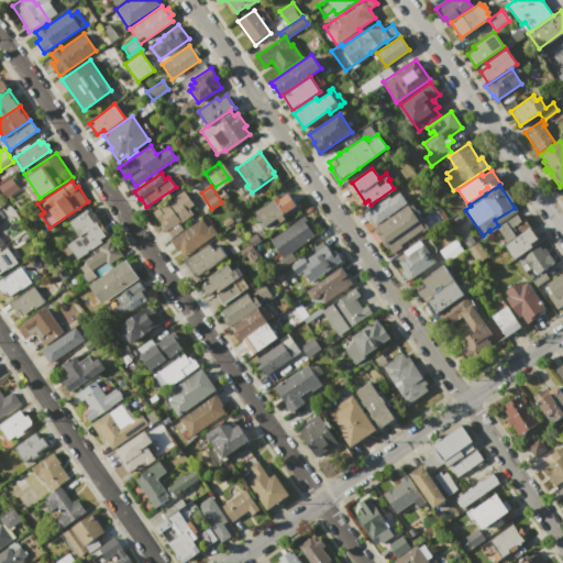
[(185,189),(199,209),(179,223),(183,228),(172,235),(161,221),(159,222),(154,214),(155,214),(153,212),(159,207),(162,209),(174,200),(173,199),(185,189)]
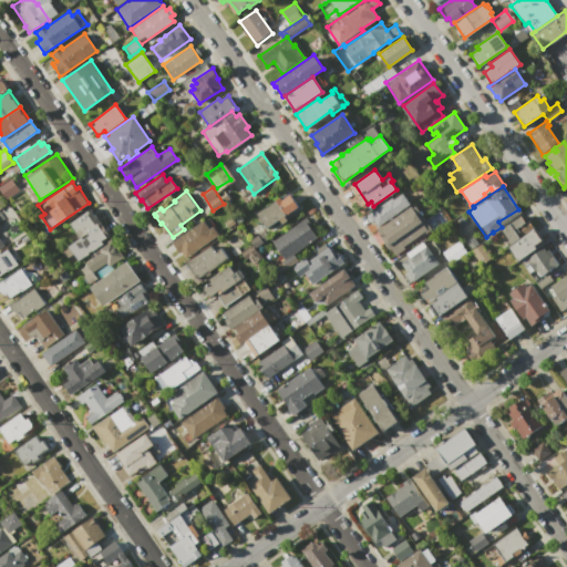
[(402,193),(410,204),(378,226),(373,220),(370,223),(366,216),(392,197),(393,198),(402,193)]
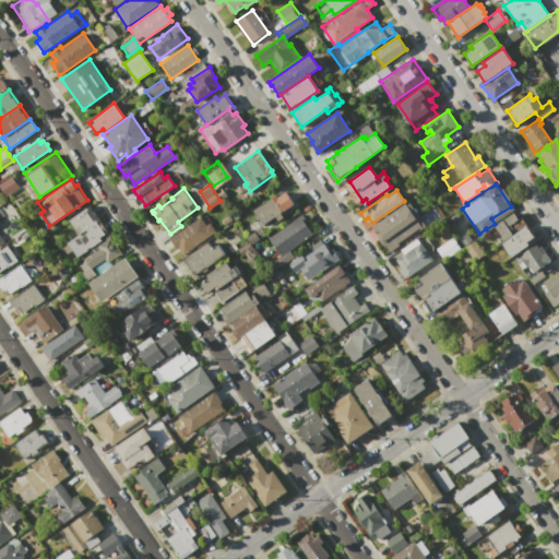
[(276,193),(278,197),(286,191),(294,203),(292,204),(294,207),(282,215),(283,216),(277,221),(274,216),(261,225),(251,210),(276,193)]
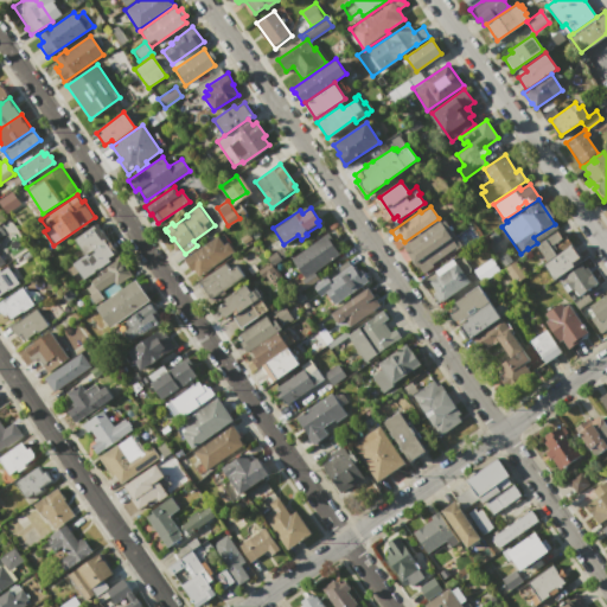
[(440,219),(441,222),(443,219),(461,244),(455,250),(454,249),(451,250),(452,251),(440,261),(438,259),(432,264),(433,266),(421,274),(406,254),(408,253),(403,247),(440,219)]
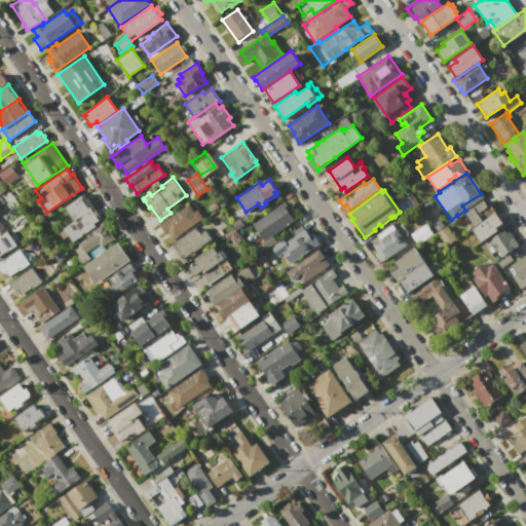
[(84,193),(103,221),(66,247),(57,233),(64,229),(63,228),(73,221),(64,207),(84,193)]
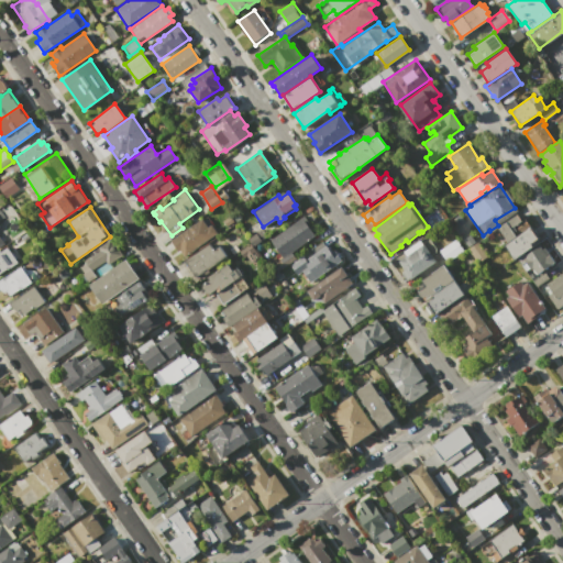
[(452,220),(457,214),(464,221),(459,227),(452,220)]
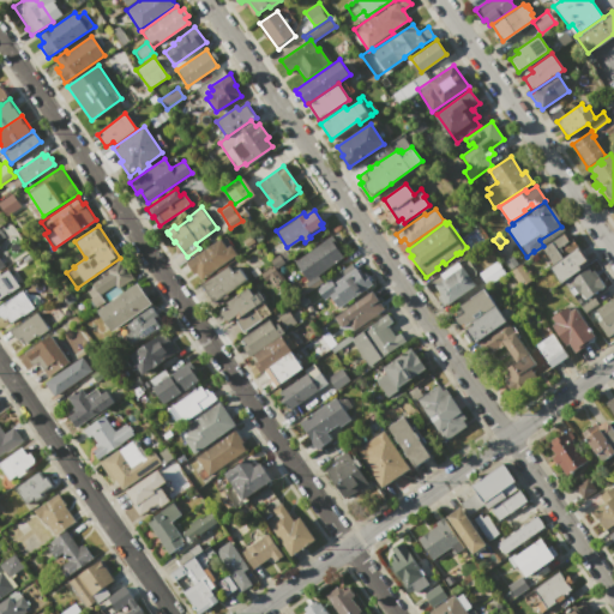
[(542,247),(564,234),(575,250),(578,247),(587,262),(579,266),(582,269),(560,283),(549,266),(553,264),(542,247)]
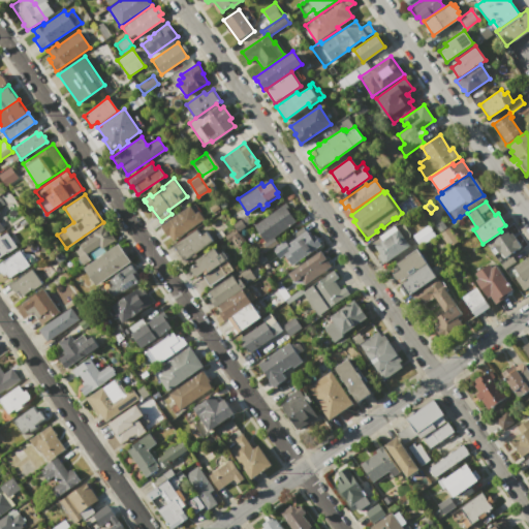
[(210,208),(216,204),(219,209),(213,213),(210,208)]
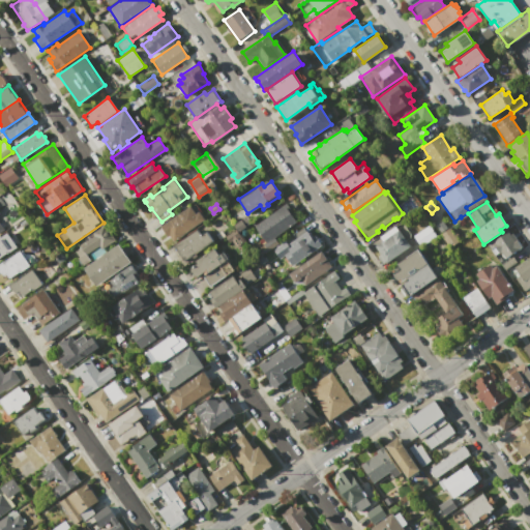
[(285,204),(297,222),(274,237),(275,239),(266,244),(254,226),(285,204)]
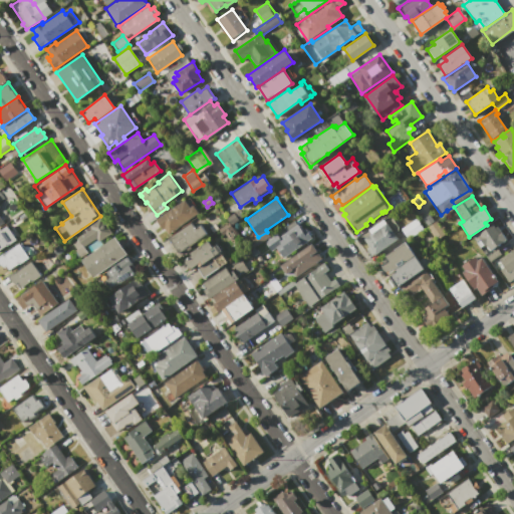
[(184,200),(189,207),(193,205),(198,213),(167,234),(164,228),(162,230),(155,219),(184,200)]
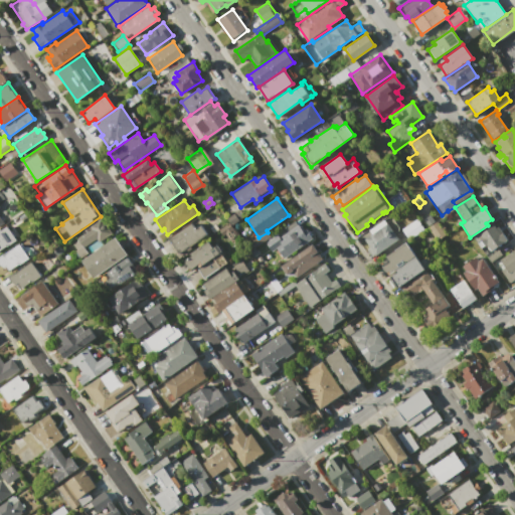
[(239,209),(243,215),(230,225),(226,218),(239,209)]
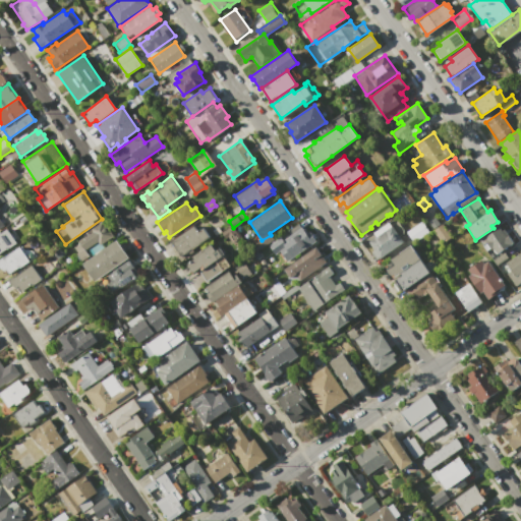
[(427,221),(435,217),(440,225),(442,223),(445,228),(447,226),(454,236),(442,245),(431,230),(432,229),(427,221)]
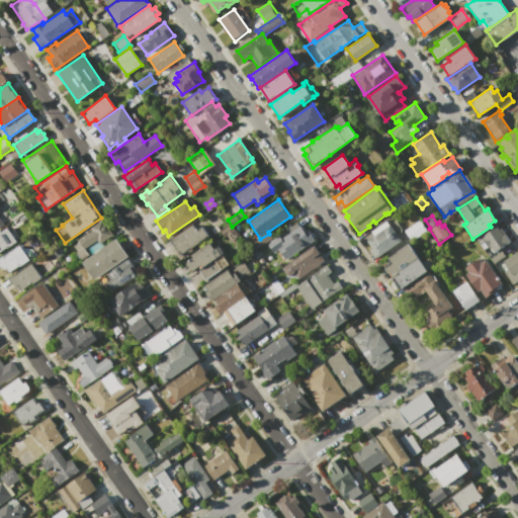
[(101,219),(111,234),(99,243),(97,240),(85,249),(90,255),(81,262),(75,253),(77,251),(72,244),(84,235),(82,233),(101,219)]
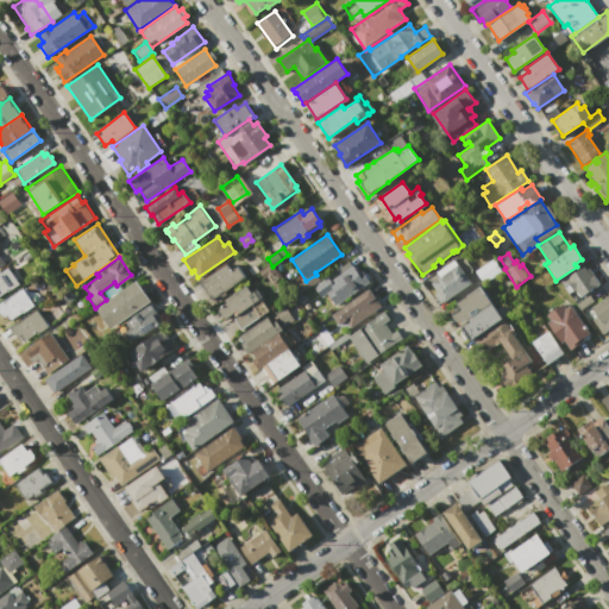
[(454,258),(472,284),(446,303),(431,283),(439,276),(435,271),(454,258)]
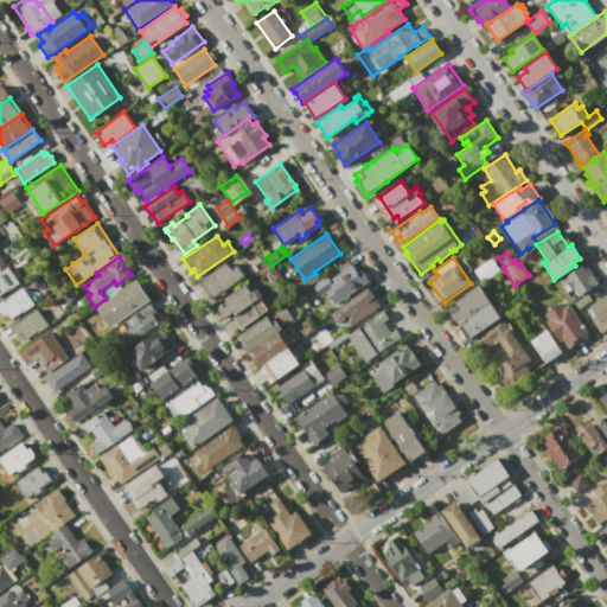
[(491,257),(499,269),(481,282),(473,270),(491,257)]
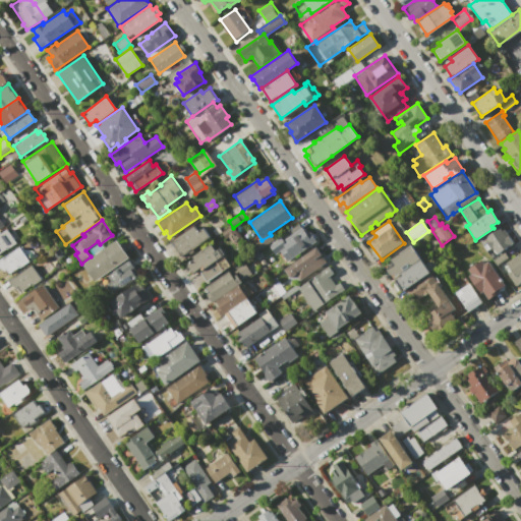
[(298,223),(301,228),(303,227),(307,233),(309,232),(315,241),(287,262),(279,250),(274,254),(268,246),(289,231),(288,230),(298,223)]
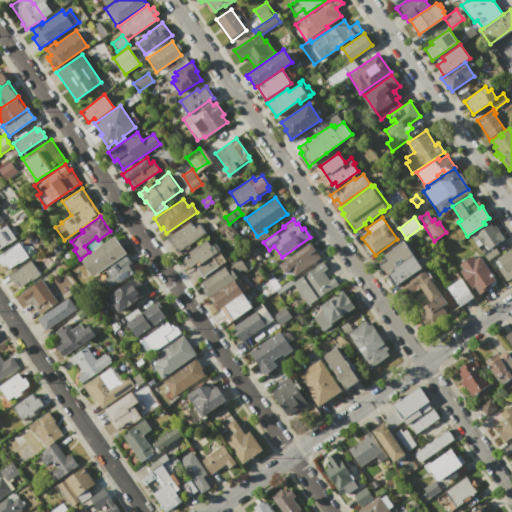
[(190,221),(194,226),(199,223),(206,233),(178,252),(167,236),(190,221)]
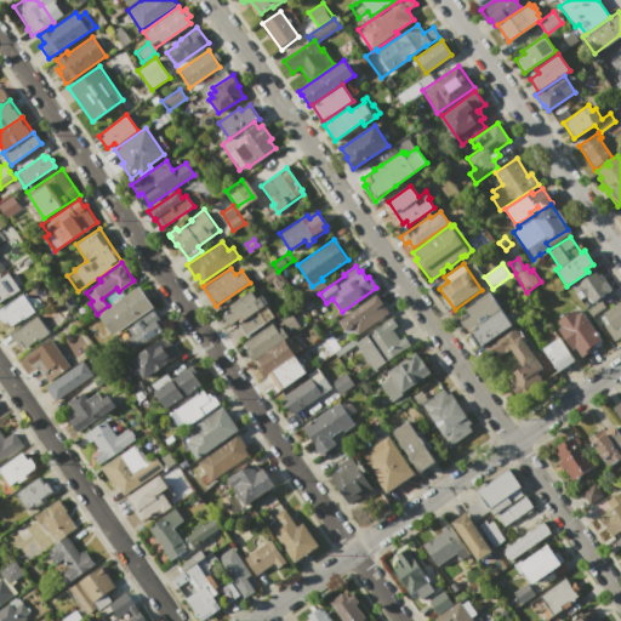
[(594,271),(597,274),(599,272),(611,290),(592,303),(587,295),(585,296),(579,288),(581,286),(577,281),(594,271)]
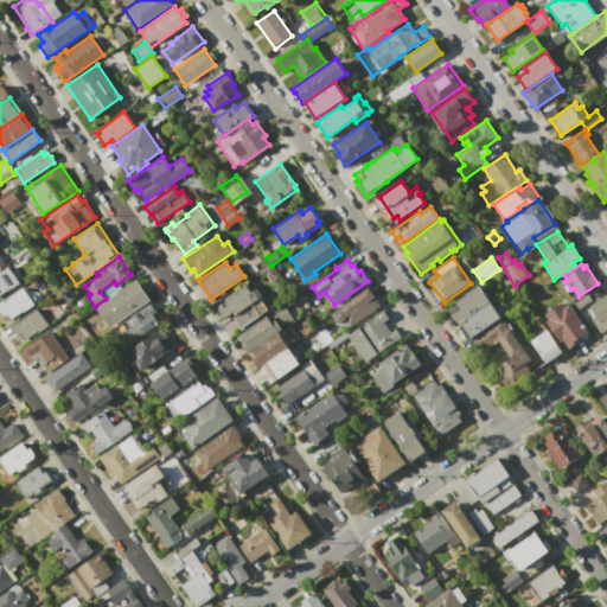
[(0,270),(7,266),(19,283),(10,291),(8,289),(0,294),(0,270)]
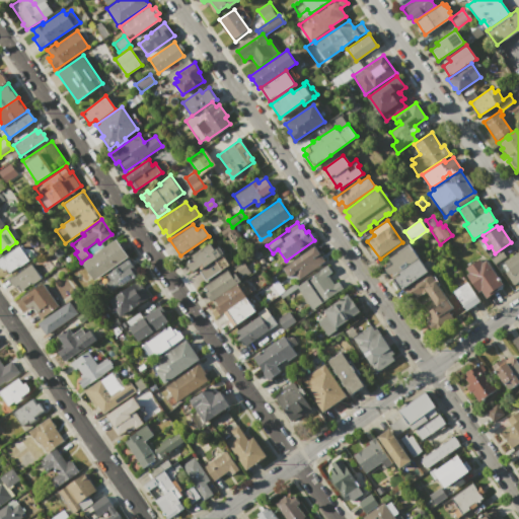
[(116,239),(129,257),(94,281),(82,263),(116,239)]
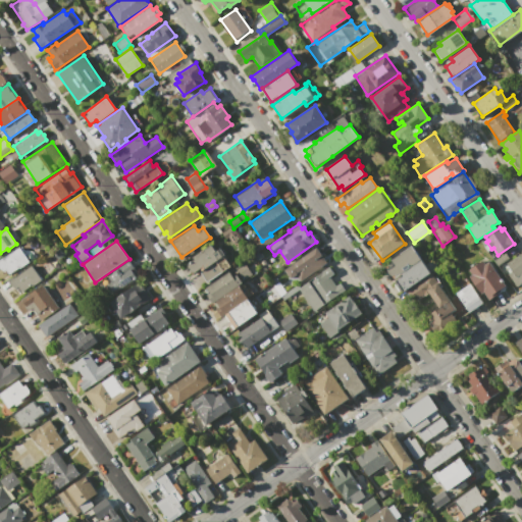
[(185,265),(193,259),(192,257),(211,244),(215,251),(217,250),(221,256),(215,260),(223,271),(222,272),(222,271),(207,281),(200,271),(202,270),(200,268),(192,273),(190,270),(189,271),(185,265)]
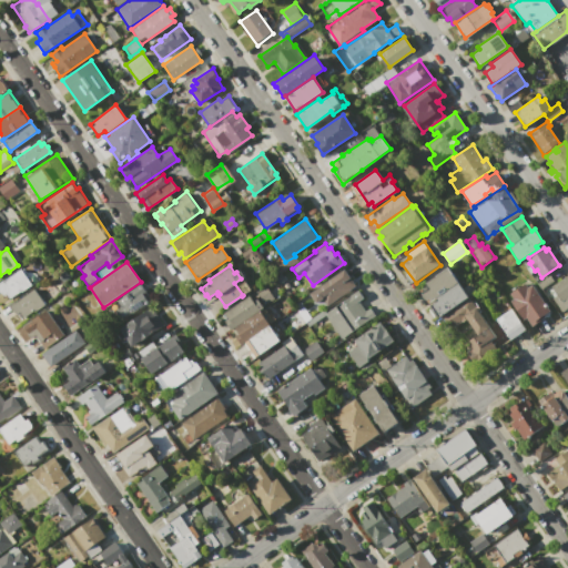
[(447,266),(469,296),(444,315),(437,320),(417,293),(427,285),(425,282),(447,266)]
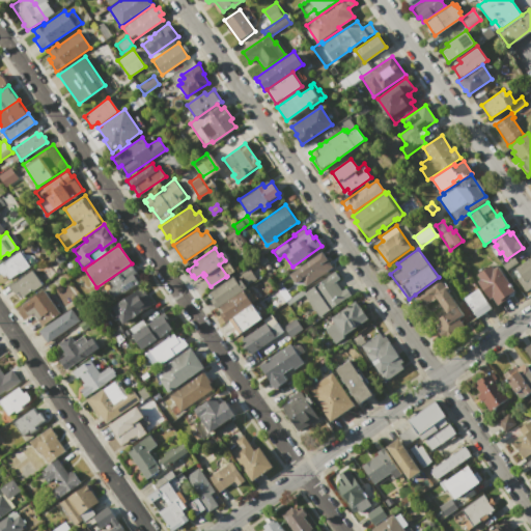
[(0,264),(20,251),(30,267),(10,280),(7,275),(4,277),(2,273),(1,274),(0,272),(0,264)]
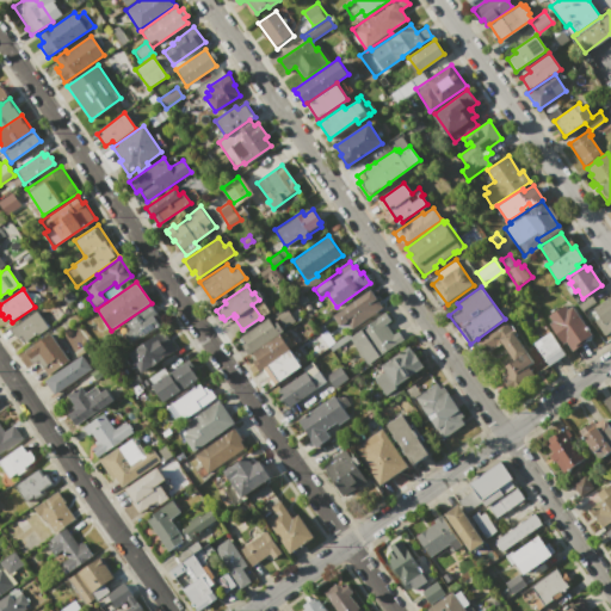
[(370,290),(383,308),(351,329),(345,321),(339,326),(333,315),(370,290)]
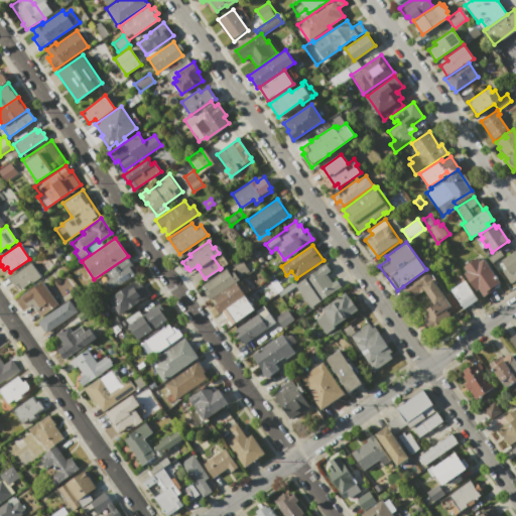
[(250,252),(257,248),(260,253),(254,258),(250,252)]
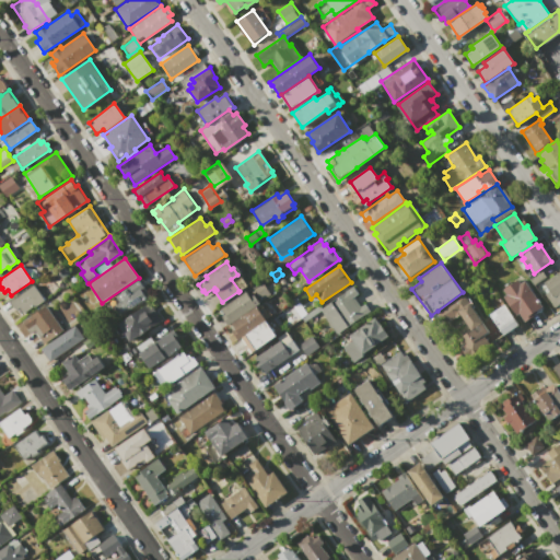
[(559,270),(559,302),(555,306),(546,293),(549,291),(544,282),(559,270)]
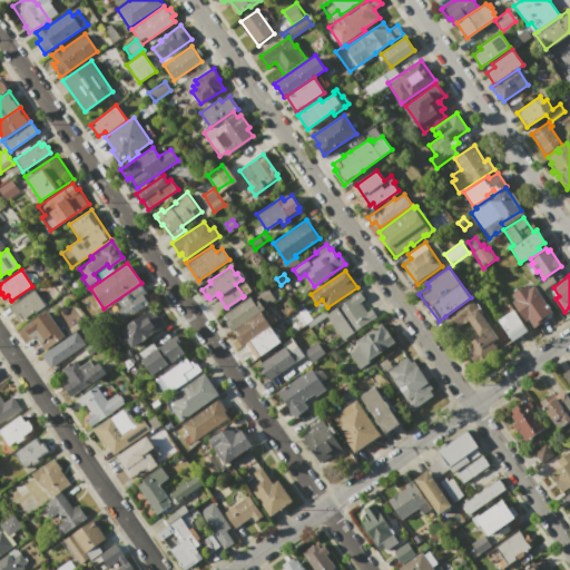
[(140,284),(153,301),(129,318),(127,315),(121,320),(115,312),(119,308),(120,306),(117,301),(140,284)]
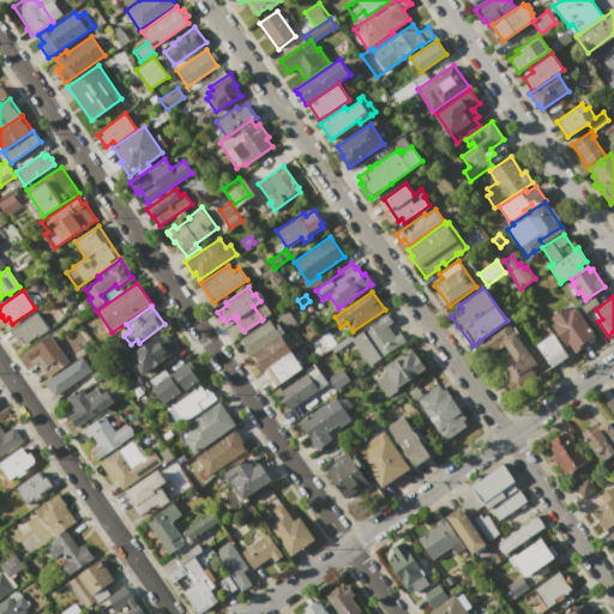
[(567,306),(570,309),(575,307),(589,329),(590,327),(597,338),(591,343),(590,341),(585,344),(585,345),(571,355),(552,325),(555,323),(551,317),(567,306)]
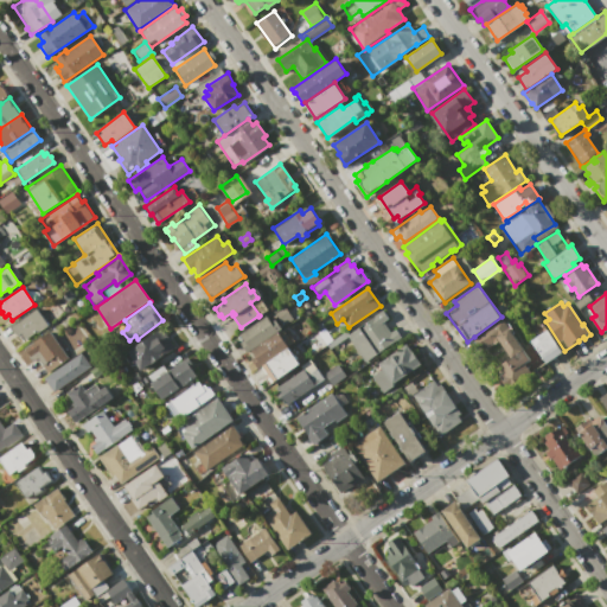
[(37,308),(48,325),(25,340),(21,334),(18,337),(11,326),(37,308)]
